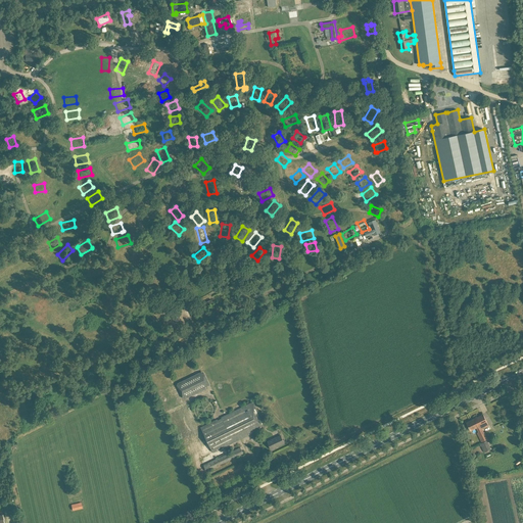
[(358,249),(354,251),(361,263),(364,260),(358,249)]
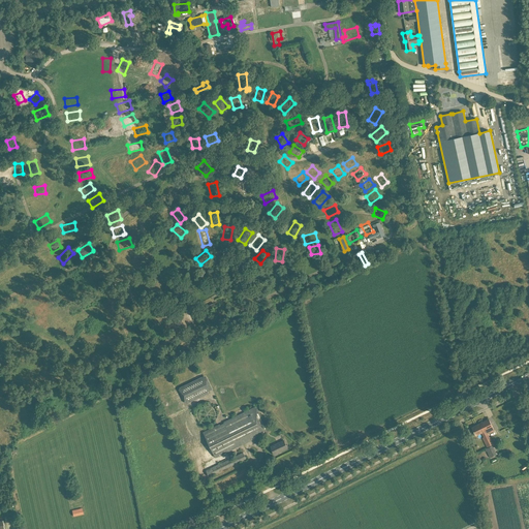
[(127,254),(116,256),(117,266),(129,263),(127,254)]
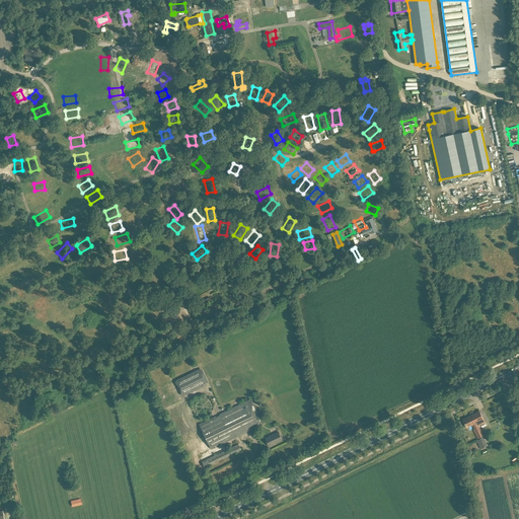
[(352,249),(349,251),(355,263),(358,261),(352,249)]
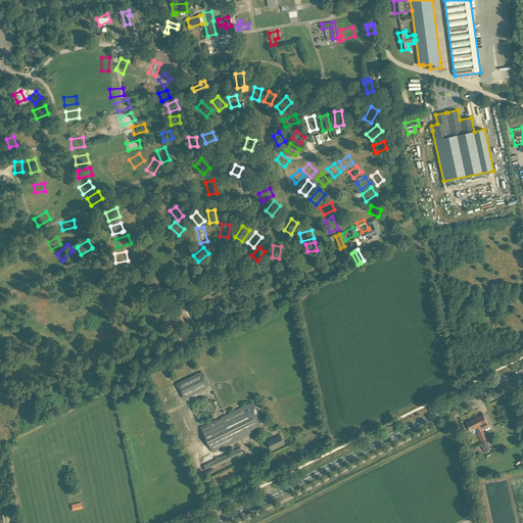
[(78,253),(70,266),(77,270),(85,258),(78,253)]
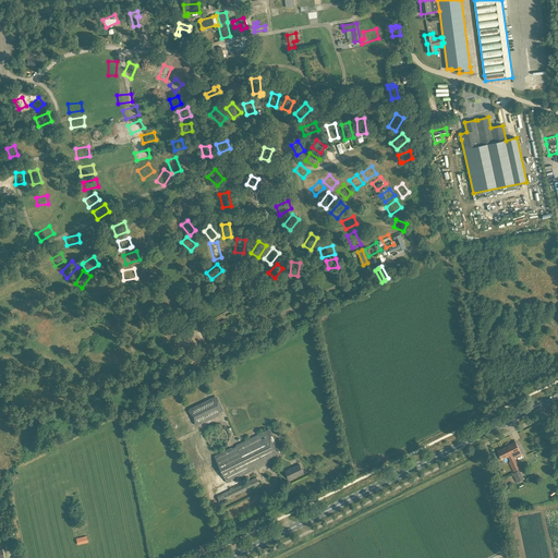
[(227,273),(222,284),(230,288),(235,276),(227,273)]
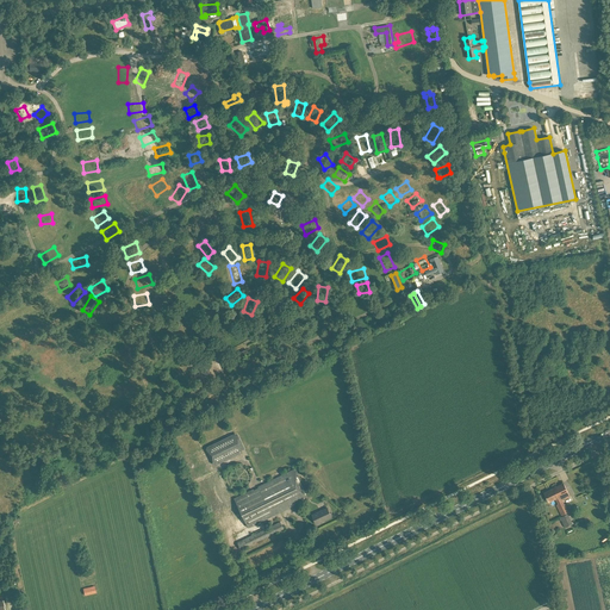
[(263,302),(257,315),(265,318),(272,305),(263,302)]
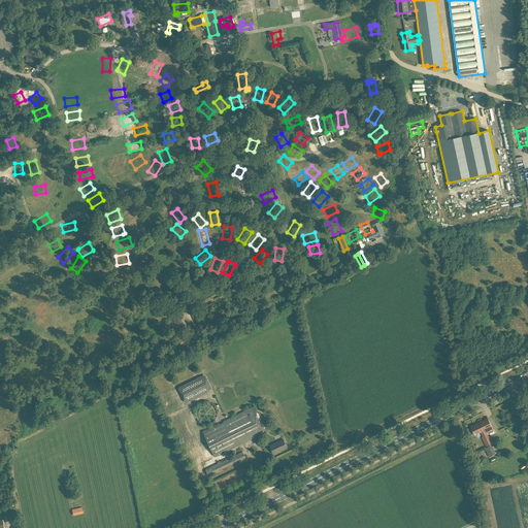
[(93,265),(85,272),(90,278),(98,271),(93,265)]
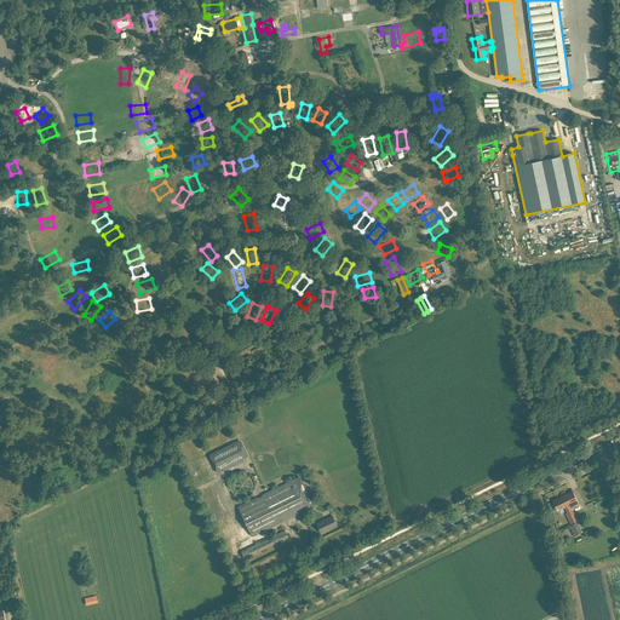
[(158,314),(144,319),(148,327),(161,323),(158,314)]
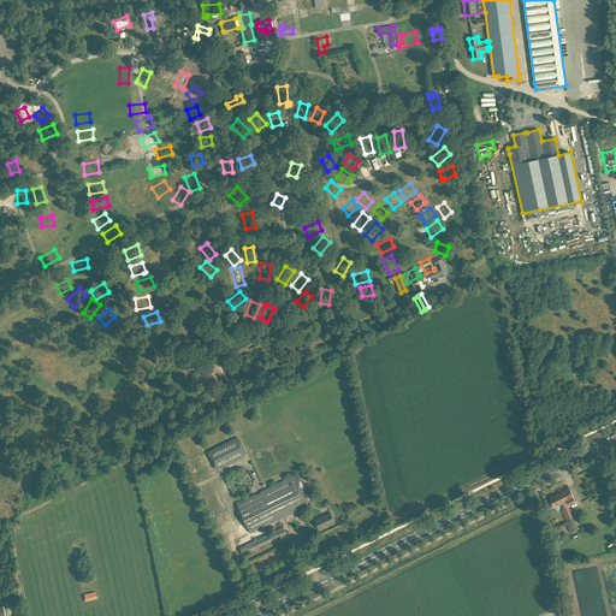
[(279,312),(273,324),(280,327),(286,315),(279,312)]
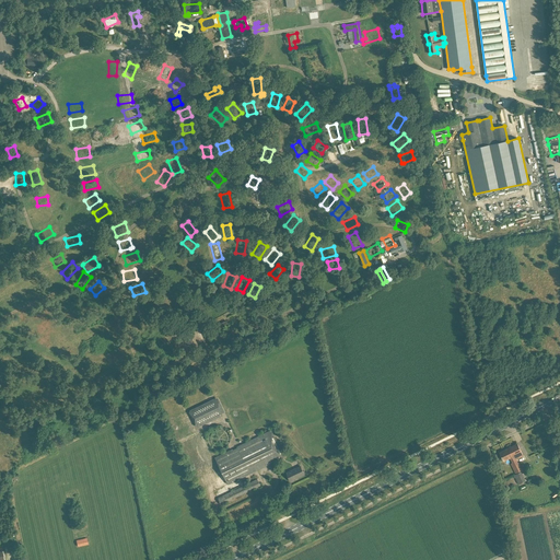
[(340,289),(337,290),(342,302),(346,301),(340,289)]
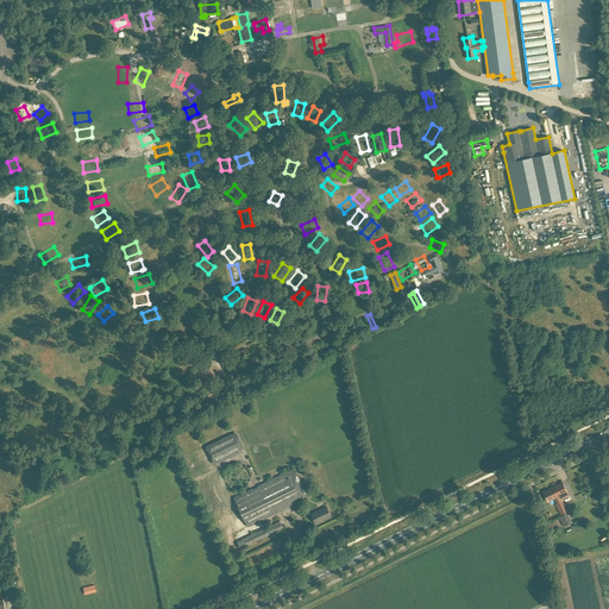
[(366,315),(362,318),(368,331),(372,328),(366,315)]
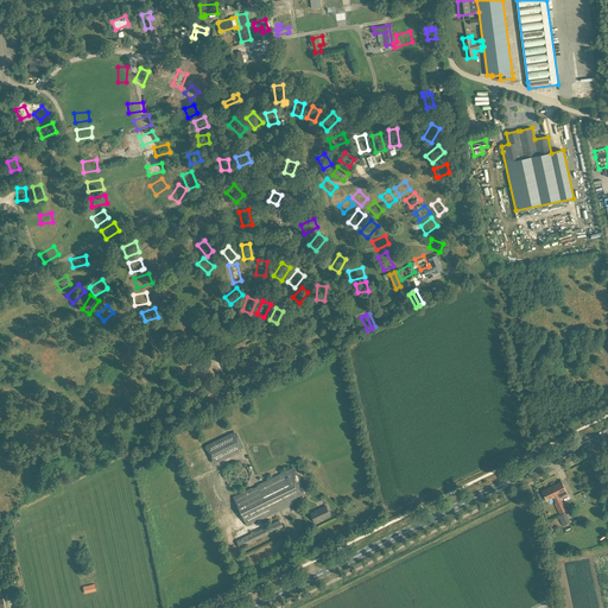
[(202,318),(188,322),(189,331),(204,328),(202,318)]
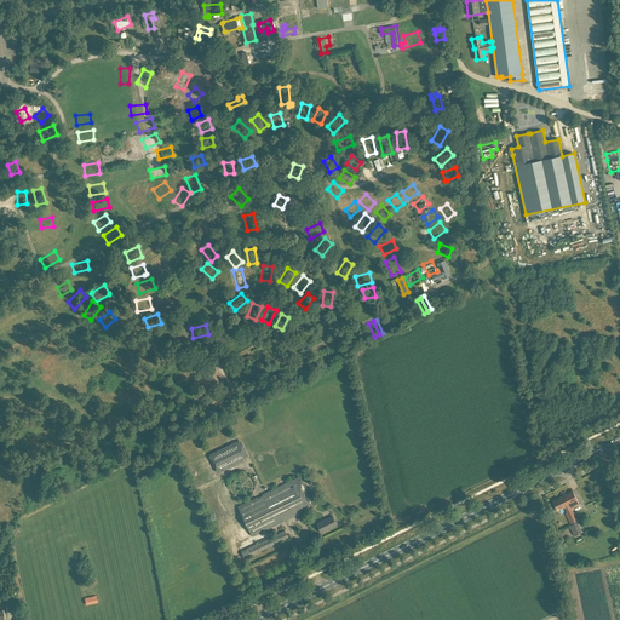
[(22,329),(7,337),(12,346),(27,339),(22,329)]
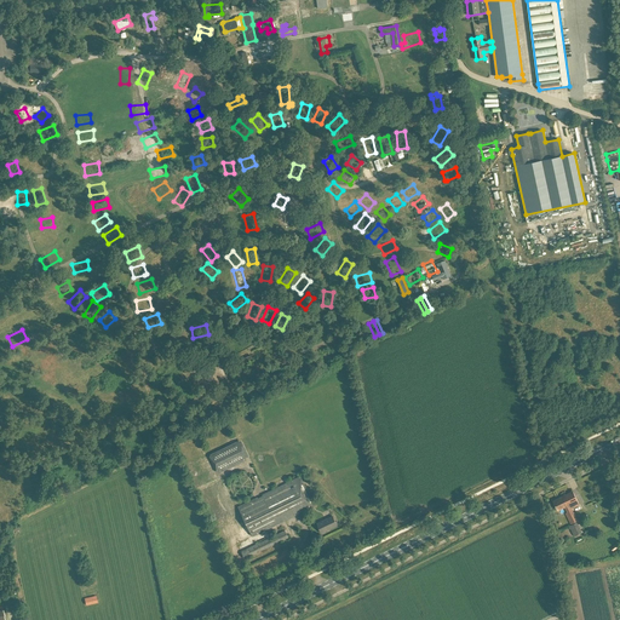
[(355,329),(351,332),(357,345),(362,344),(355,329)]
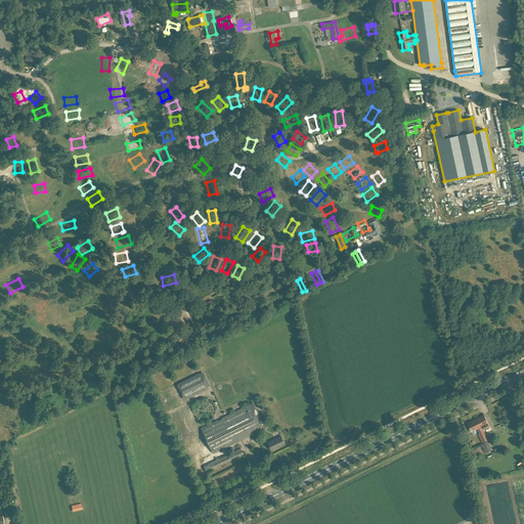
[(134,280),(122,284),(123,292),(136,289),(134,280)]
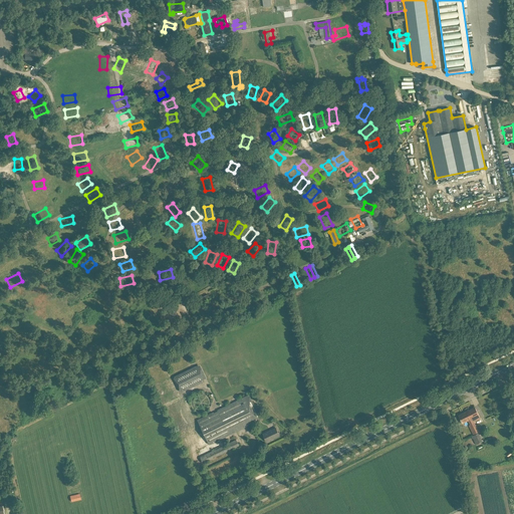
[(291,275),(288,276),(293,288),(296,286),(291,275)]
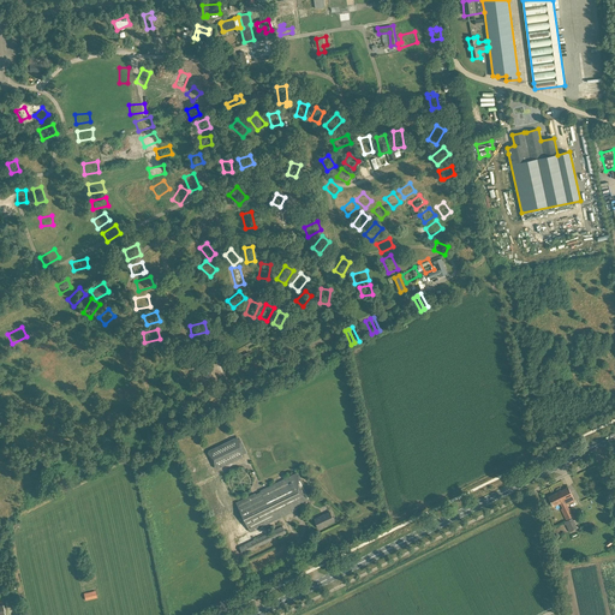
[(112,330),(96,333),(99,344),(113,341),(112,330)]
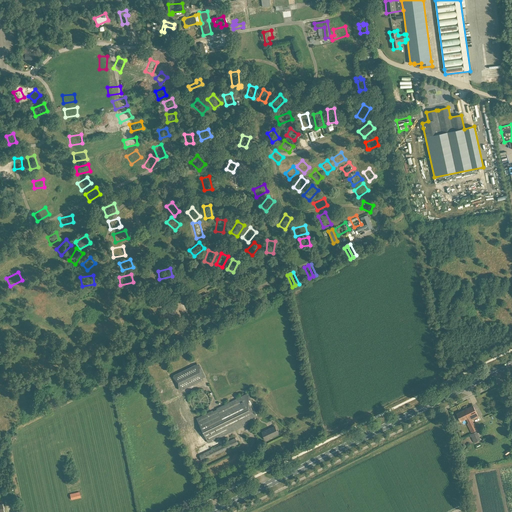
[(237,278),(230,281),(235,292),(242,288),(237,278)]
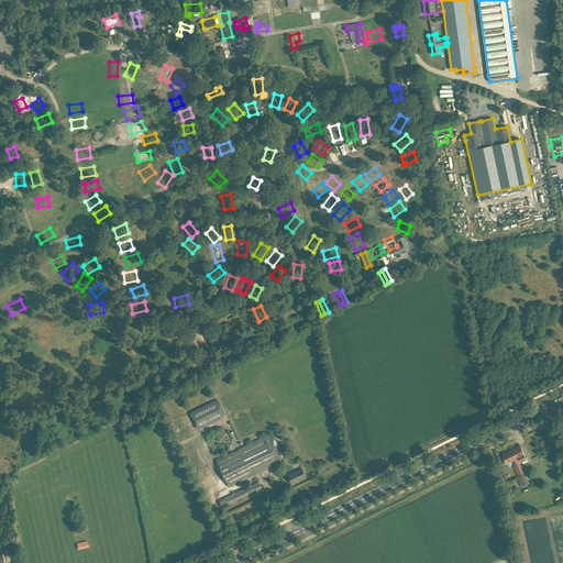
[(304,309),(300,311),(306,323),(309,321),(304,309)]
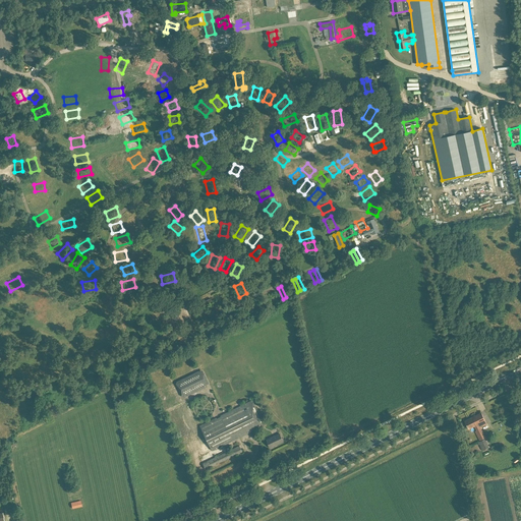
[(180,287),(173,290),(178,301),(184,298),(180,287)]
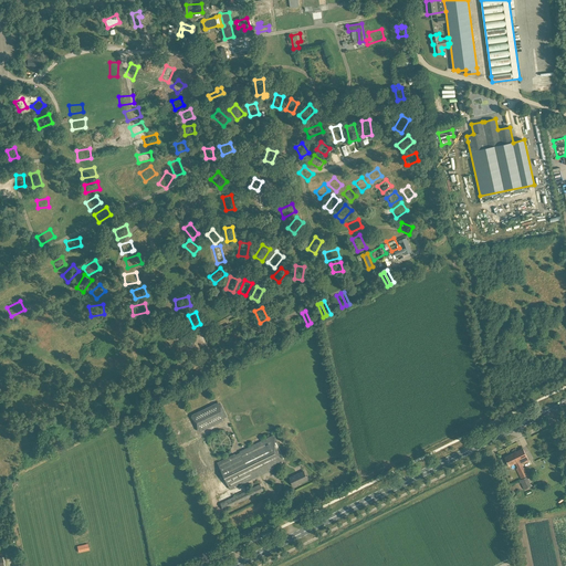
[(229,312),(222,315),(228,327),(236,323),(229,312)]
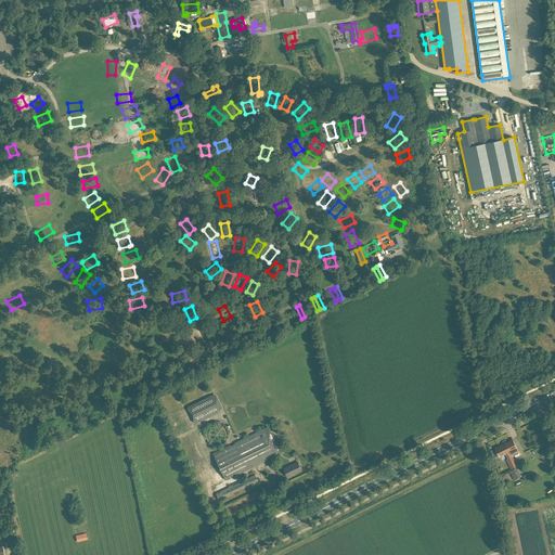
[(296,307),(293,308),(298,320),(301,319),(296,307)]
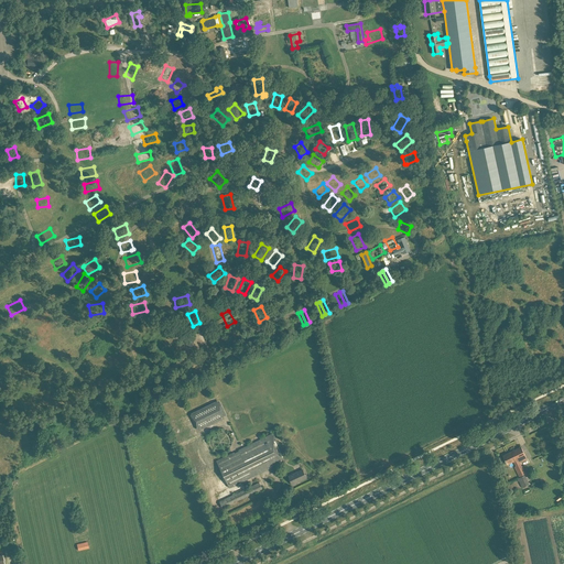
[(116,314),(101,321),(105,328),(119,323),(116,314)]
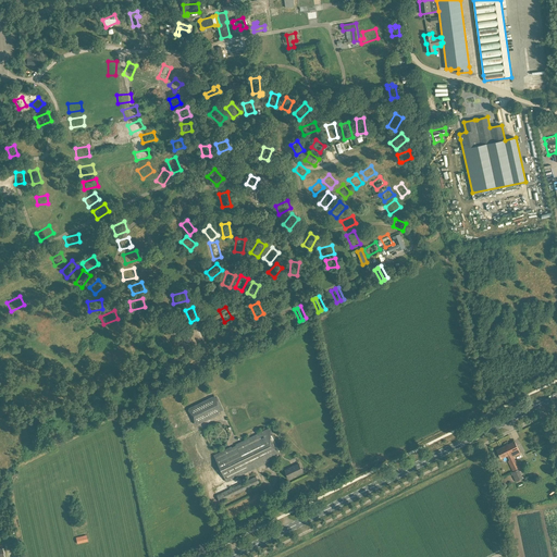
[(29,312),(16,314),(19,323),(31,321),(29,312)]
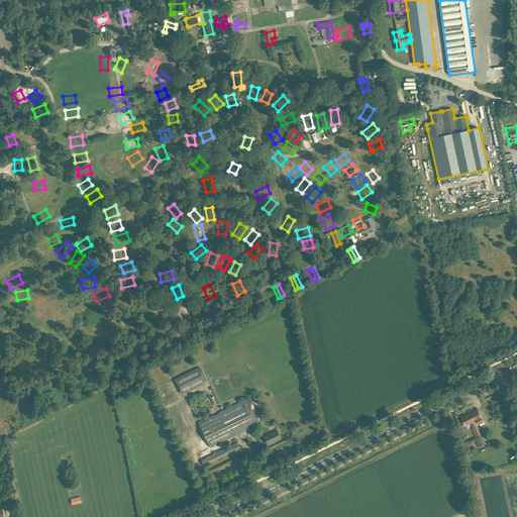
[(225,290),(218,293),(222,301),(229,298),(225,290)]
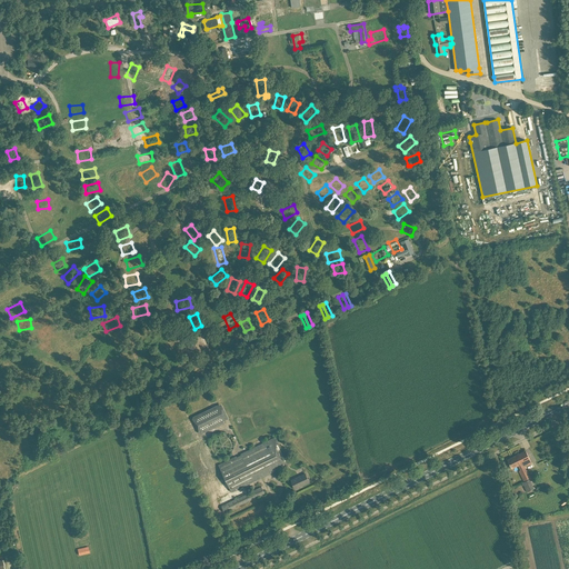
[(288,322),(285,325),(290,337),(293,335),(288,322)]
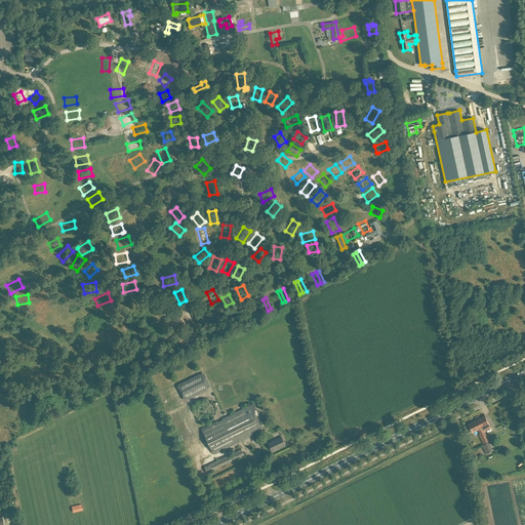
[(263,299),(258,300),(264,312),(268,311),(263,299)]
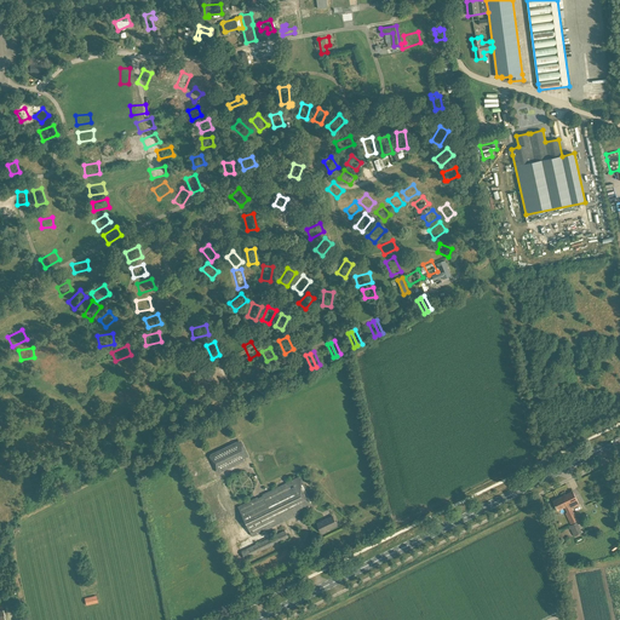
[(13,362),(5,368),(13,380),(22,374),(13,362)]
